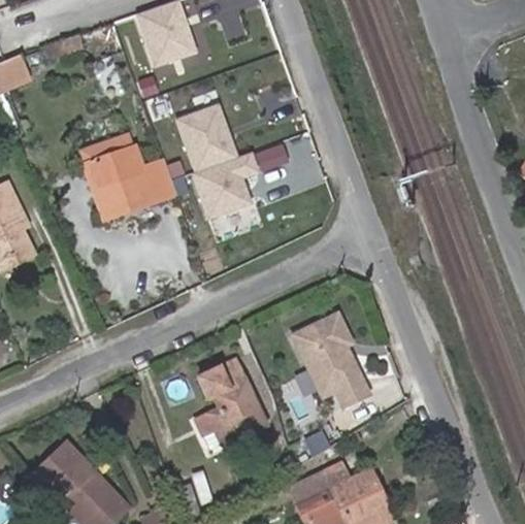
[(177,0),(137,14),(155,65),(198,50),(181,0),(177,0)]
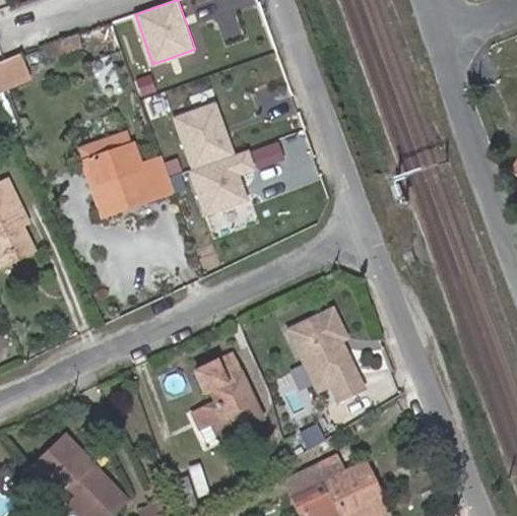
[(221,8),(228,30),(245,26),(239,4),(221,8)]
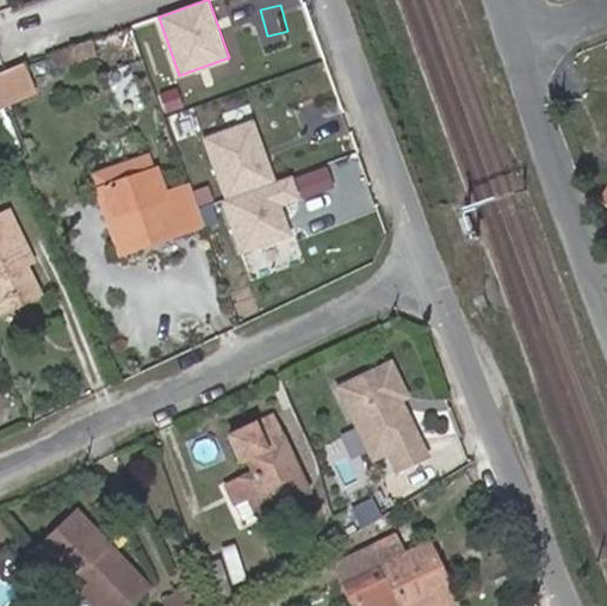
[(0,101),(35,88),(24,62),(0,72),(0,101)]
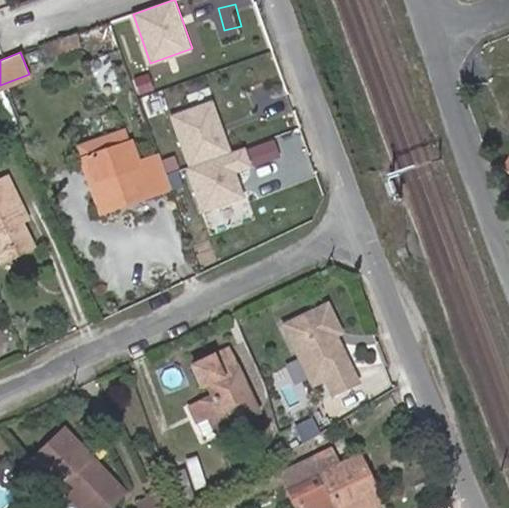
[(172,112),(190,165),(232,150),(214,97),(172,112)]
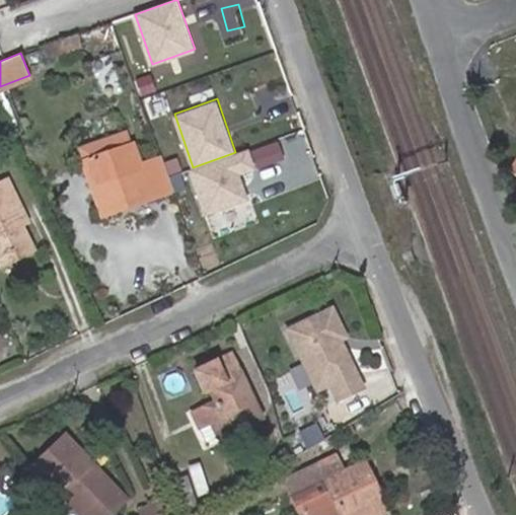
[(175,188),(162,154),(141,161),(134,141),(83,159),(102,213),(175,188)]
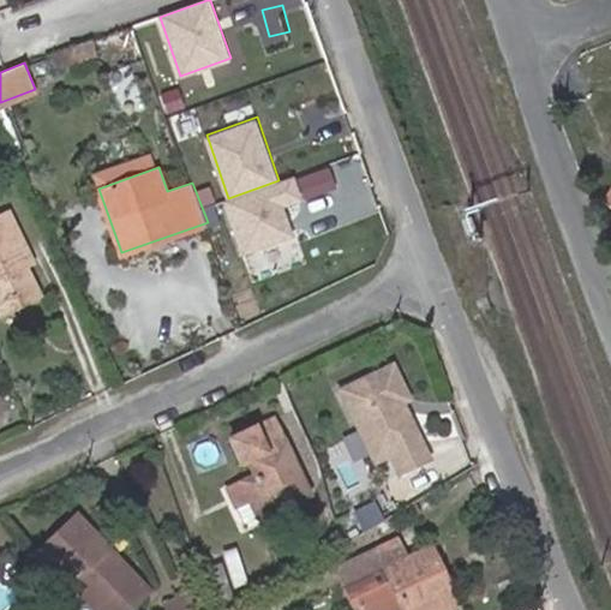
[(279,180),(228,198),(247,250),(295,233),(285,203),(304,197),(295,174),(279,180)]
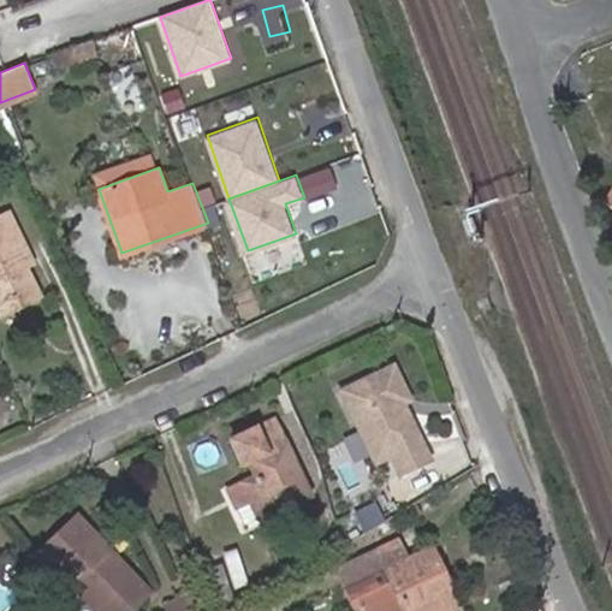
[(34,259),(11,209),(0,214),(0,308),(1,312),(41,292),(25,262),(34,259)]
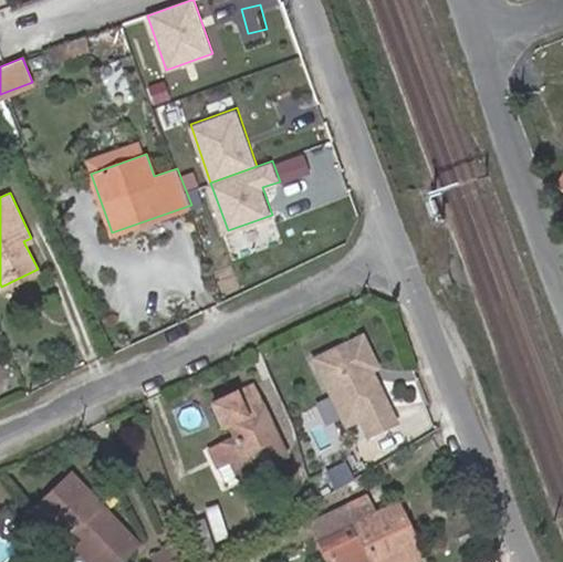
[(379,364),(364,332),(315,354),(347,422),(362,415),(371,433),(397,419),(376,375),(374,376),(369,368),(373,367),(379,364)]
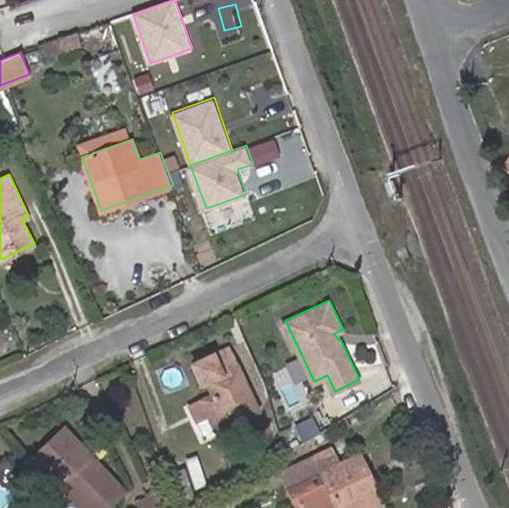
[(259,409),(238,363),(237,362),(229,345),(213,353),(193,363),(202,383),(208,381),(213,393),(190,404),(197,419),(209,413),(219,408),(226,424),(259,409)]
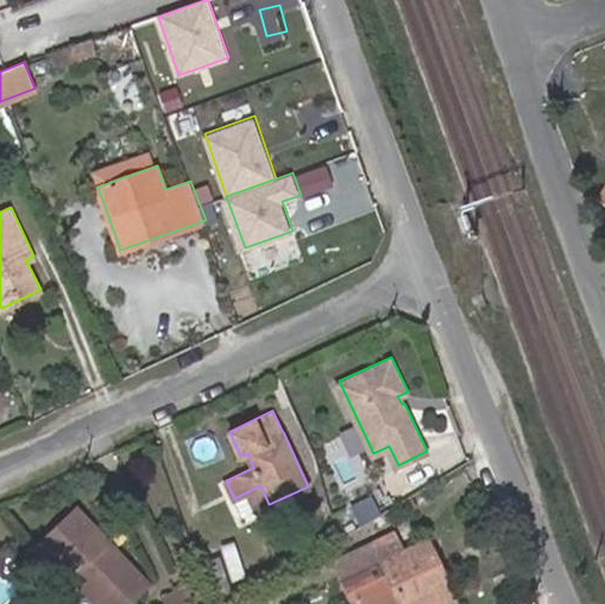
[(398,465),(389,446),(373,453),(382,472),(398,465)]
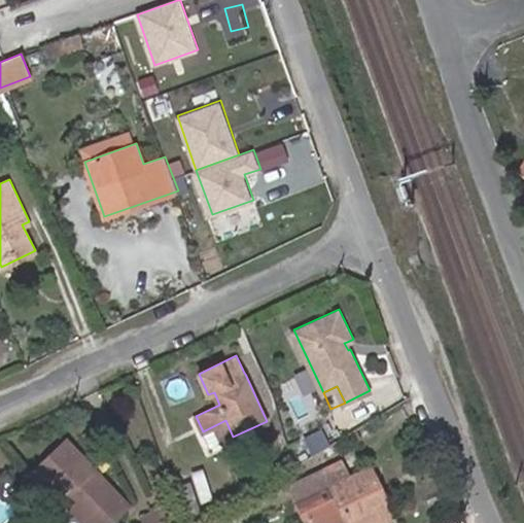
[(233,437),(225,420),(215,425),(222,442),(233,437)]
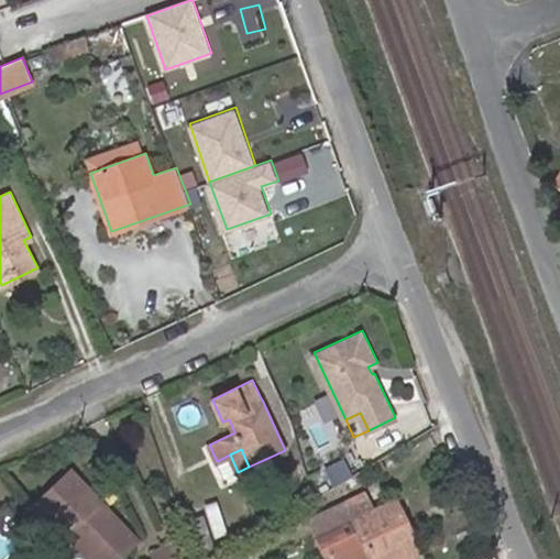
[(117,558),(139,538),(103,501),(72,468),(33,504),(63,535),(66,532),(91,558),(117,558)]
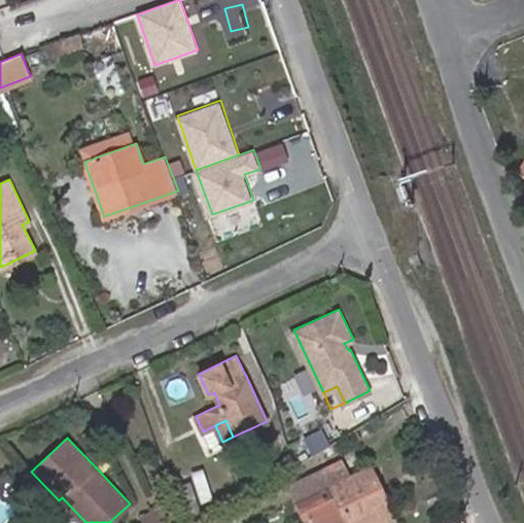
[(298,499),(350,475),(342,458),(290,483),(298,499)]
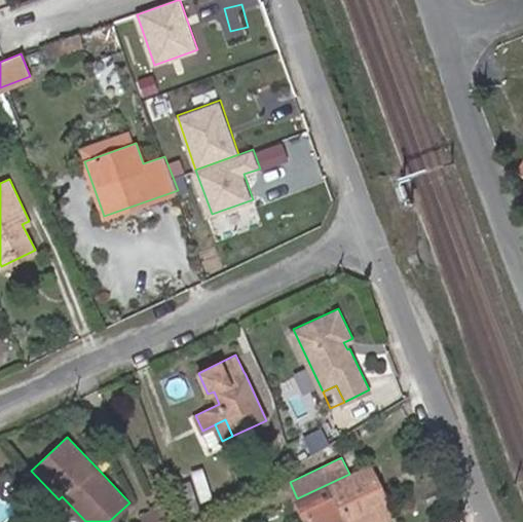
[(384,521),(395,518),(370,463),(349,474),(297,498),(306,521),(320,521),(342,512),(346,521),(384,521)]
